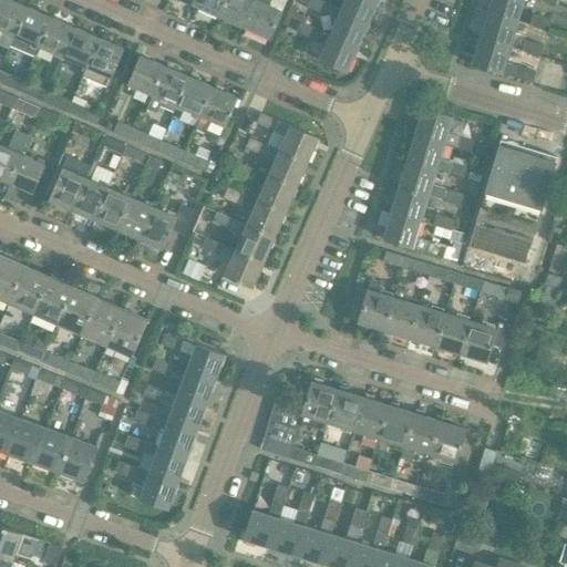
[(13,35),(26,8),(8,0),(0,0),(0,30),(3,32),(0,40),(0,44),(8,48),(12,35),(13,35)]
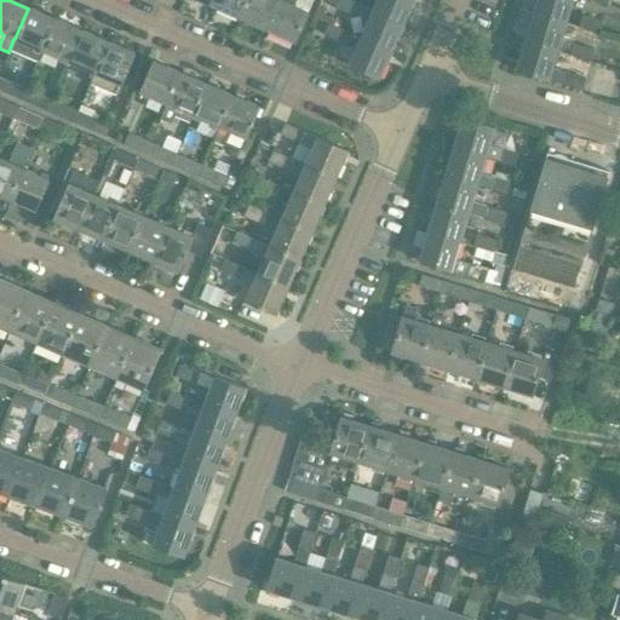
[(239,19),(247,0),(214,0),(212,7),(239,19)]
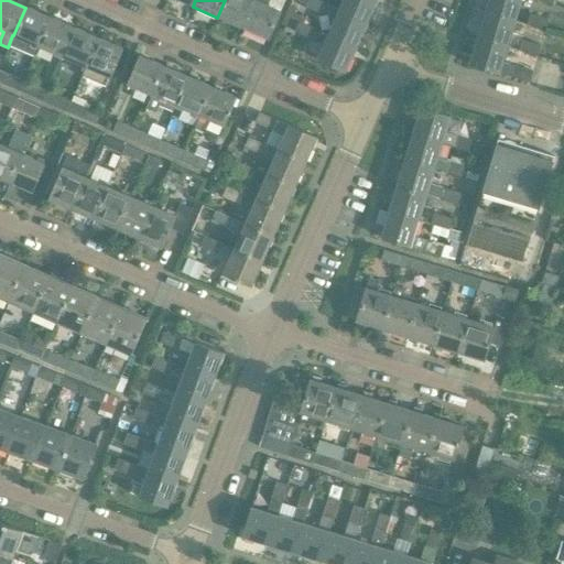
[(225,0),(217,18),(242,29),(253,0),(225,0)]
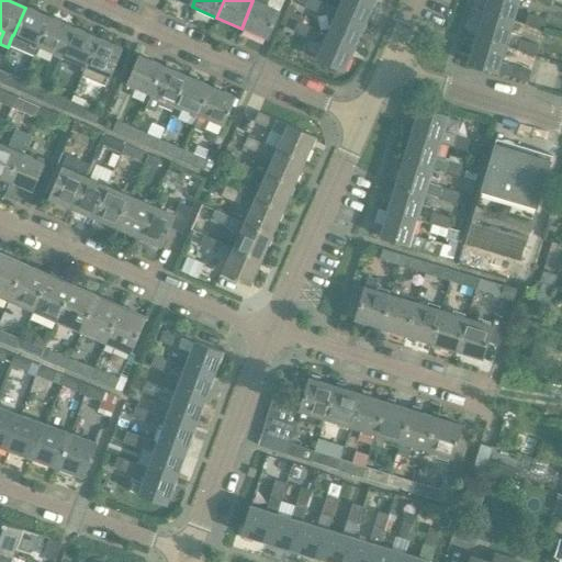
[(253,0),(242,29),(267,40),(280,11),(266,6),(268,0),(253,0)]
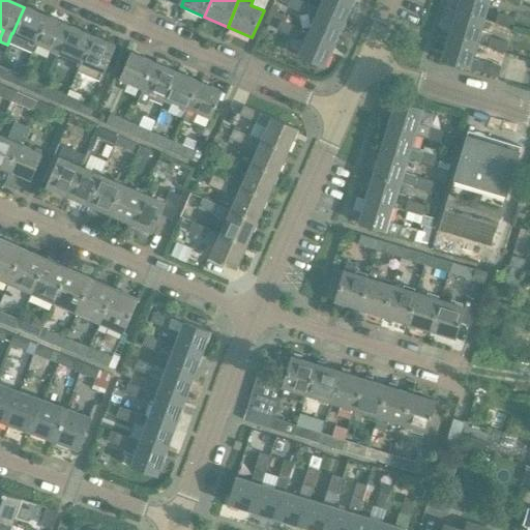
[(344,21),(319,9),(296,0),(289,0),(287,7),(303,13),(303,15),(315,19),(308,33),(334,45),(344,21)]
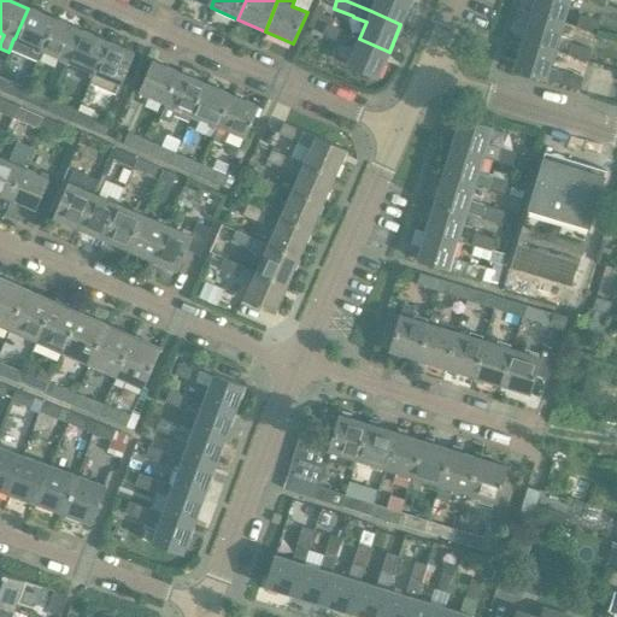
[(375,0),(371,11),(400,24),(411,0),(375,0)]
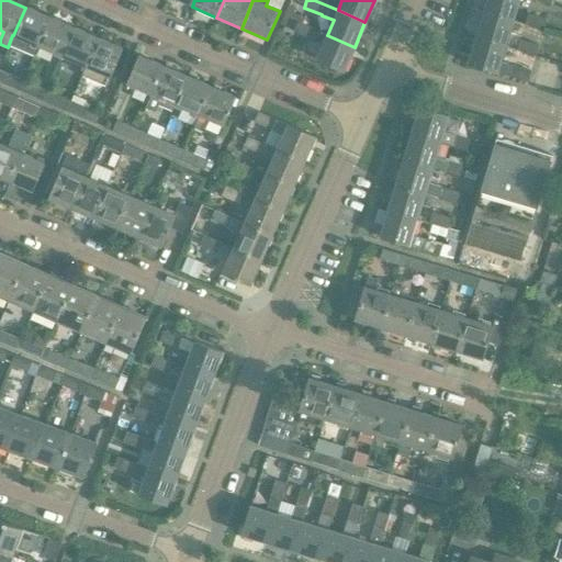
[(518,0),(486,0),(483,13),(513,22),(513,21),(518,0)]
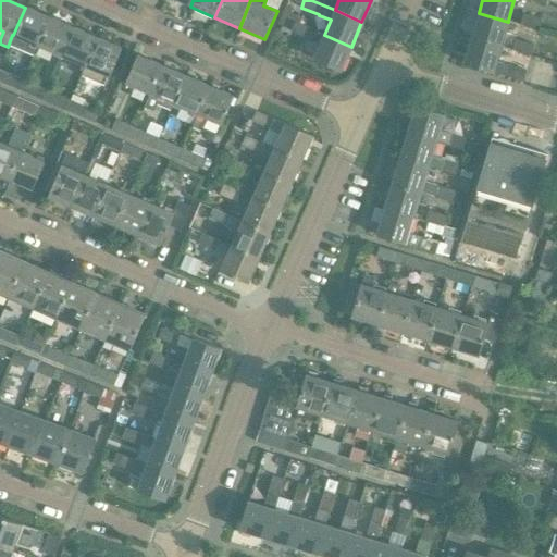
[(25,8),(13,35),(37,46),(49,17),(25,8)]
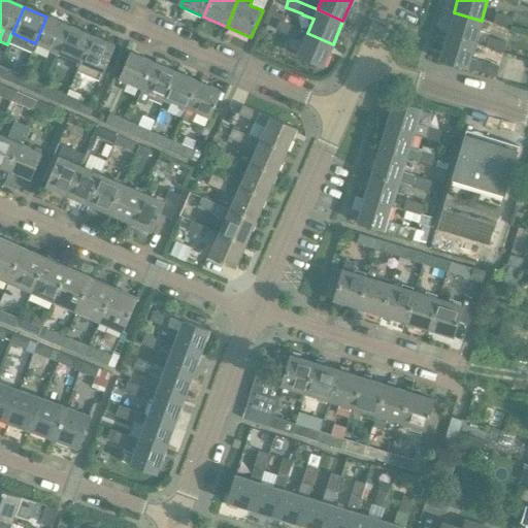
[(482,21),(454,12),(447,36),(473,44),(482,21)]
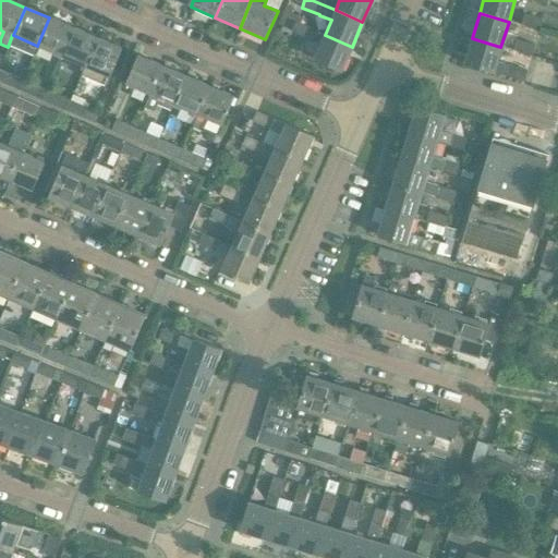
[(543,20),(525,14),(522,25),(538,31),(543,20)]
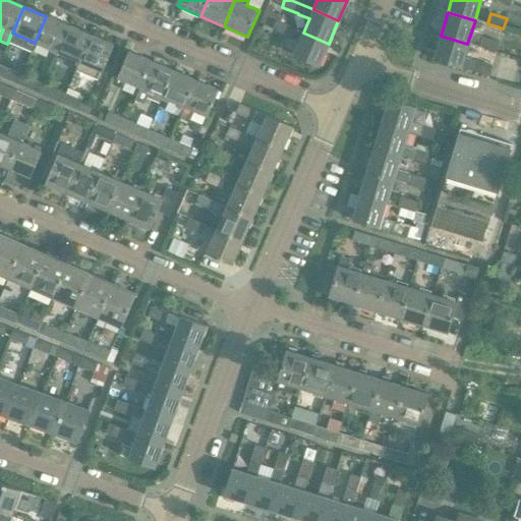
[(46,16),(35,43),(56,52),(67,25),(46,16)]
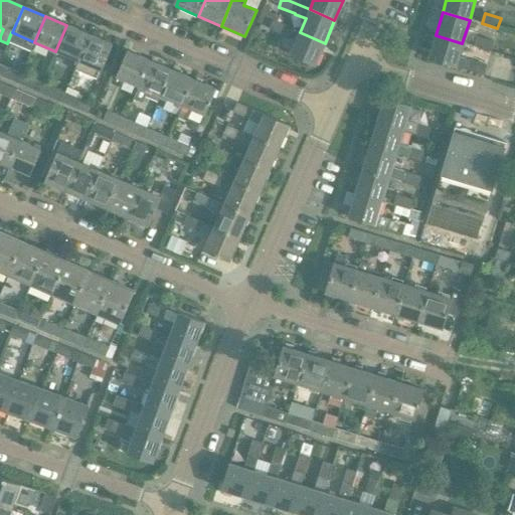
[(285,36),(289,27),(273,20),(269,30),(285,36)]
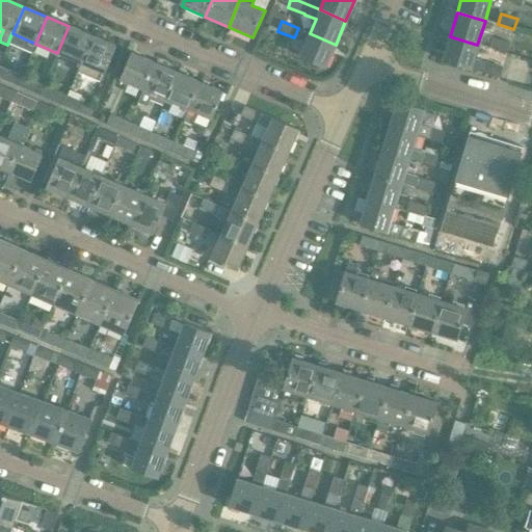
[(69,26),(57,53),(80,63),(77,71),(92,36),(69,26)]
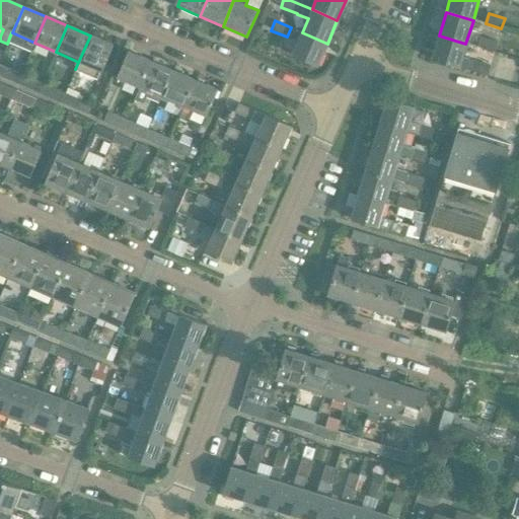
[(327,44),(302,32),(292,56),(316,67),(327,44)]
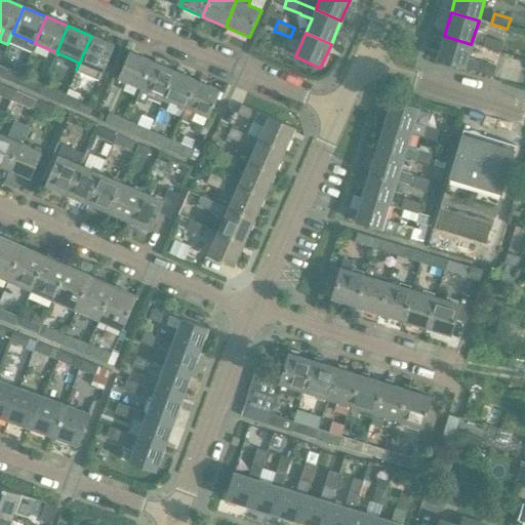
[(91,36),(76,70),(98,79),(113,46),(91,36)]
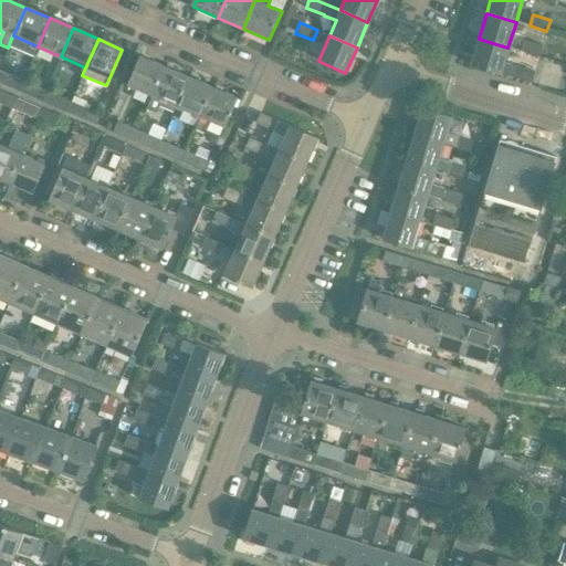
[(507,48),(479,39),(471,65),(500,74),(500,73),(531,83),(534,72),(503,62),(507,48)]
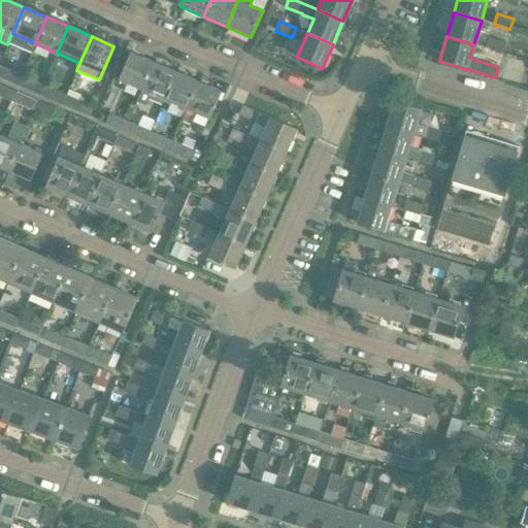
[(502,54),(502,53),(505,43),(491,38),(488,48),(502,54)]
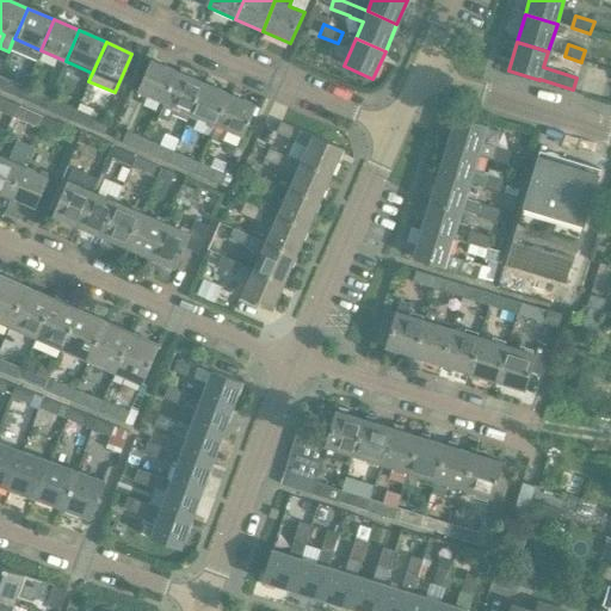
[(164,103),(177,73),(150,61),(137,92),(164,103)]
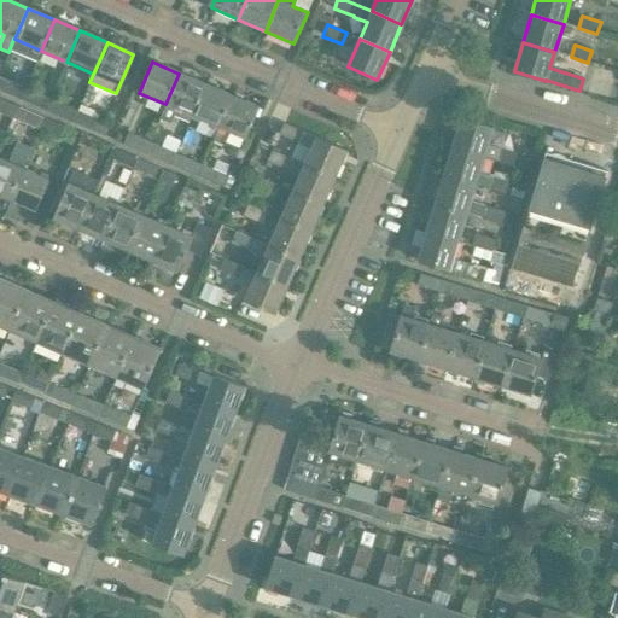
[(179,74),(165,104),(159,118),(170,123),(174,116),(188,122),(191,115),(204,85),(179,74)]
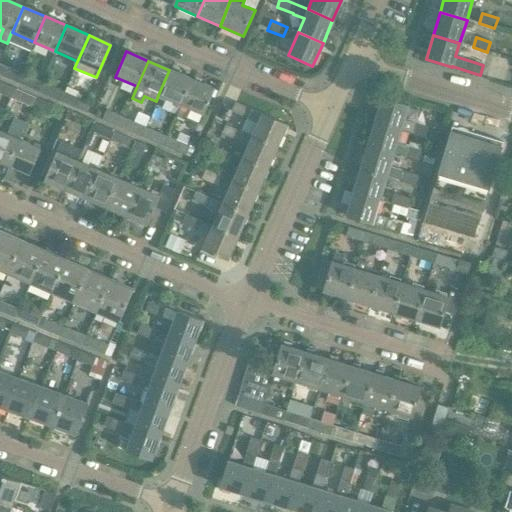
[(0,64),(0,75),(16,83),(20,73),(0,64)]
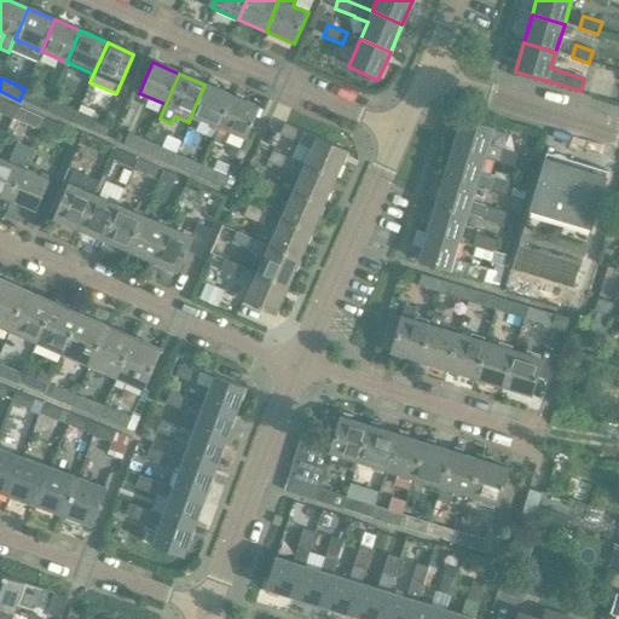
[(219,127),(232,96),(204,85),(191,115),(219,127)]
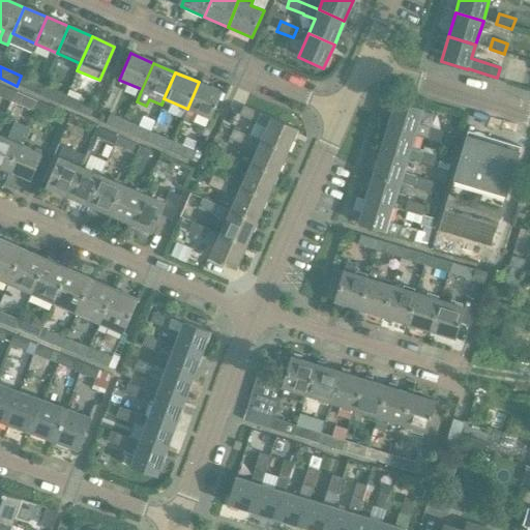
[(21,76),(17,86),(38,95),(43,85),(21,76)]
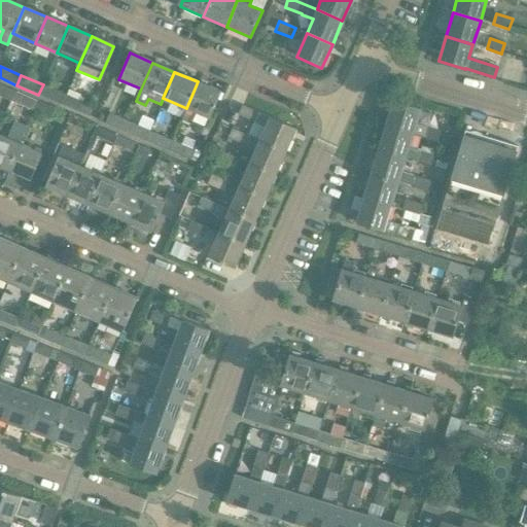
[(198,81),(186,108),(181,119),(190,124),(196,112),(208,117),(219,92),(198,81)]
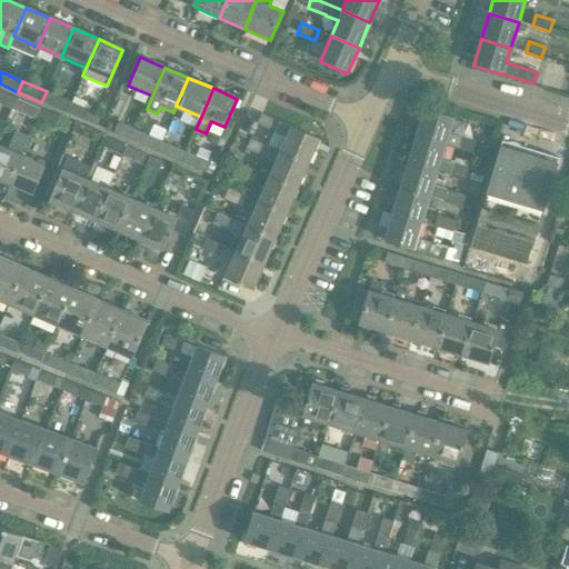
[(0,103),(10,109),(16,98),(0,91),(0,103)]
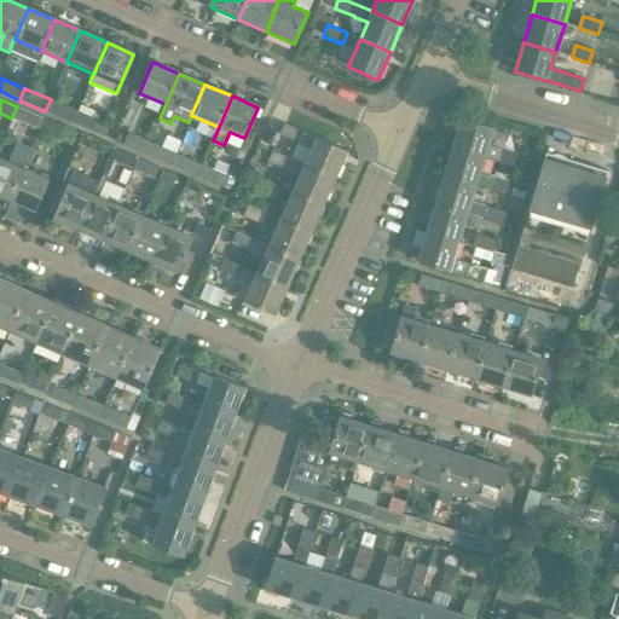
[(51,99),(45,111),(73,123),(77,111),(51,99)]
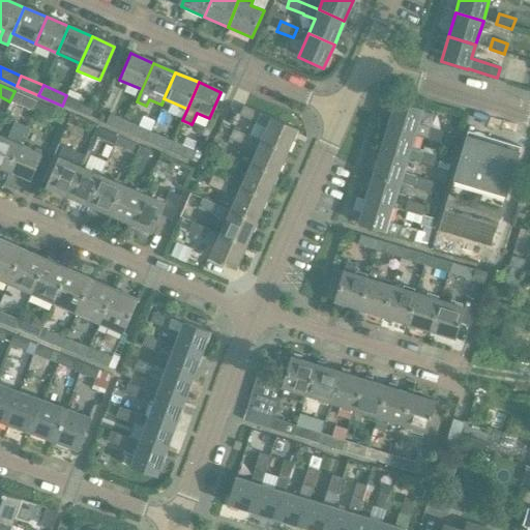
[(68,90),(66,95),(81,101),(83,96),(68,90)]
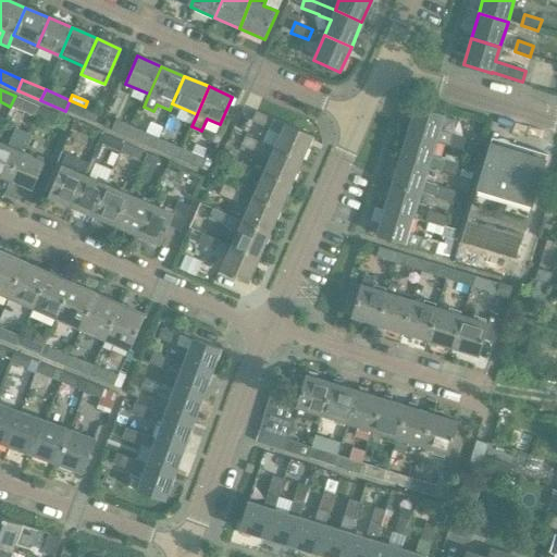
[(34,116),(38,107),(15,96),(10,107),(34,116)]
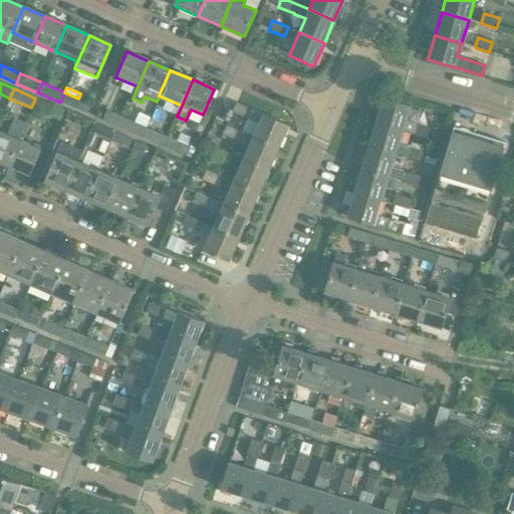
[(64,92),(60,102),(87,114),(92,104),(78,98),(64,92)]
